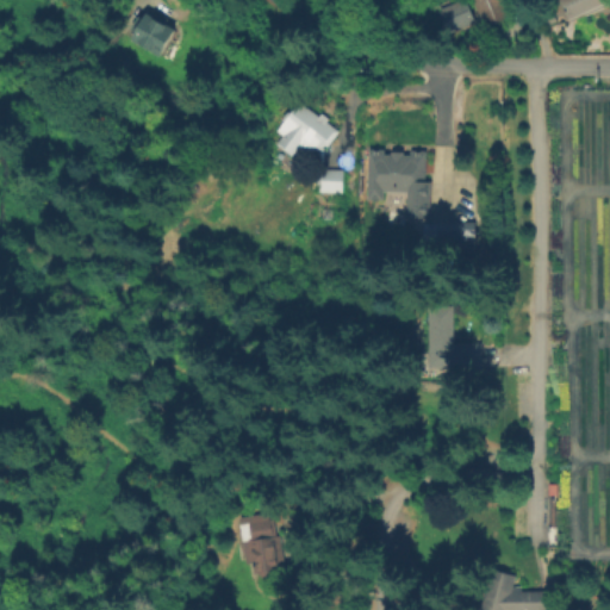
[(440,7),(459,0),(466,0),(474,24),(449,33),(440,7)]
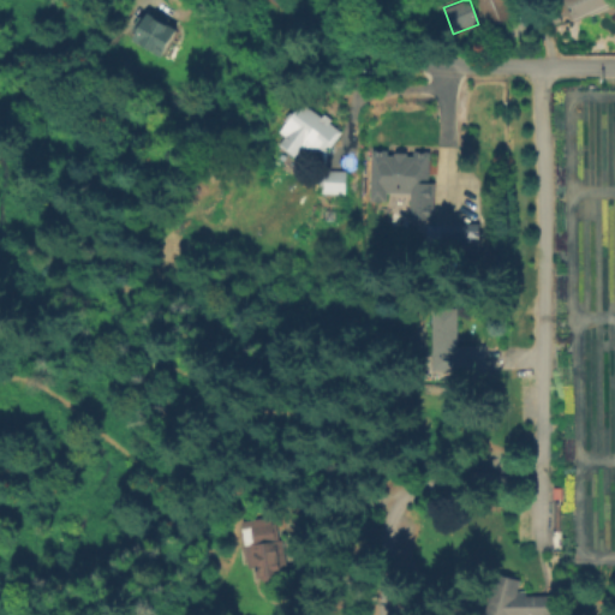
[(475,0),(487,29),(513,19),(505,0),(475,0)]
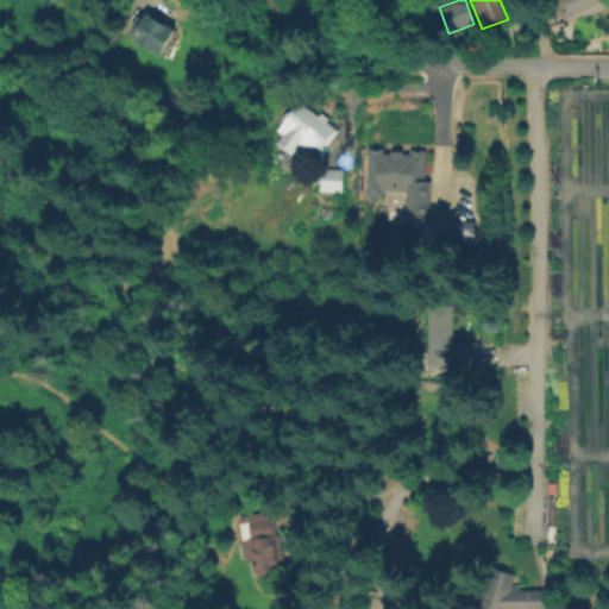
[(608,0),(569,19),(559,0),(608,0)]
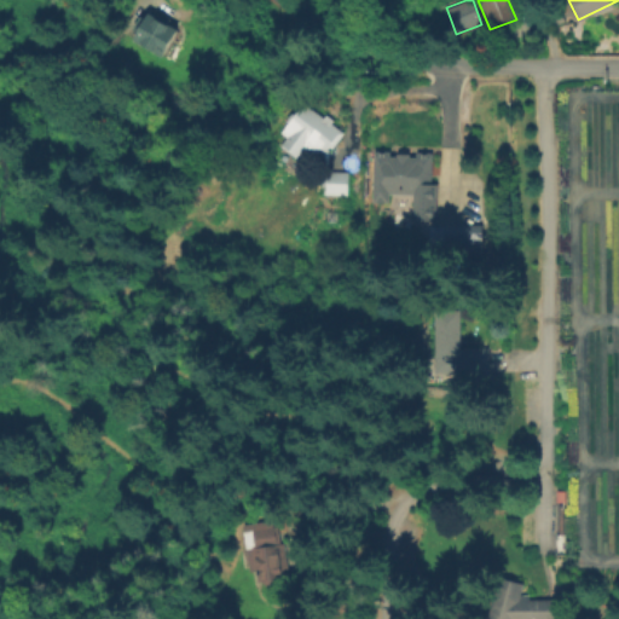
[(409,30),(403,12),(422,5),(428,23),(409,30)]
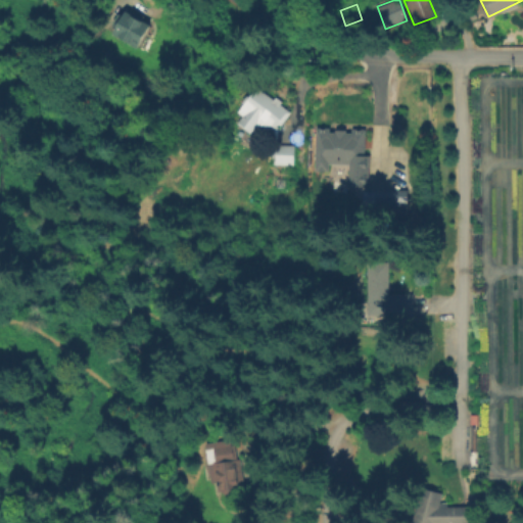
[(126,10),(151,26),(138,47),(112,32),(126,10)]
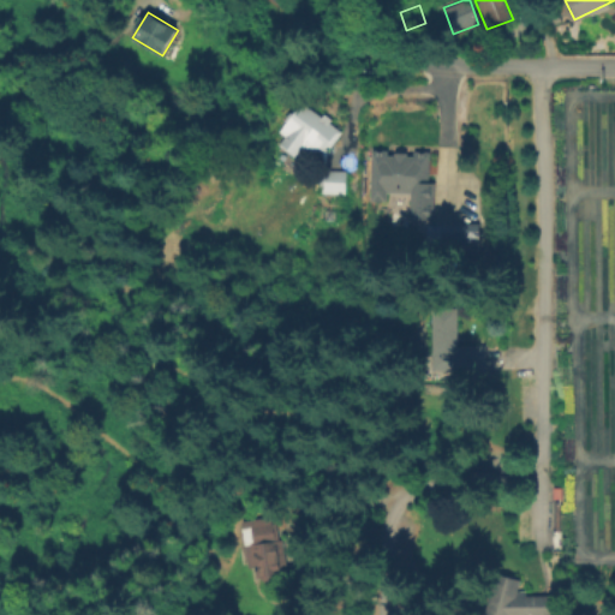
[(305,103),(342,132),(322,159),(305,147),(297,157),(280,144),(286,136),(282,135),(305,103)]
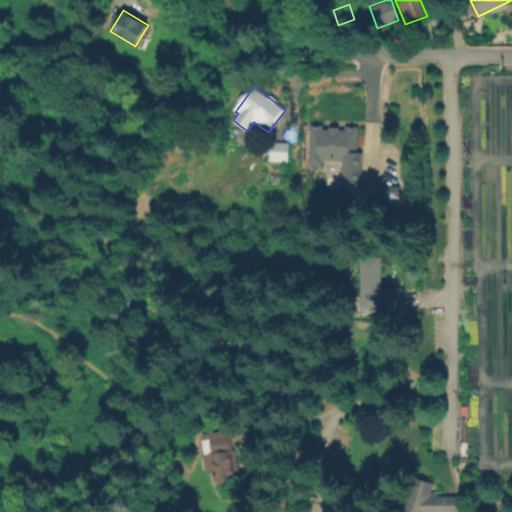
[(357,125),(357,153),(362,153),(362,183),(343,183),(343,160),(324,160),(324,168),(309,168),(309,125),(357,125)]
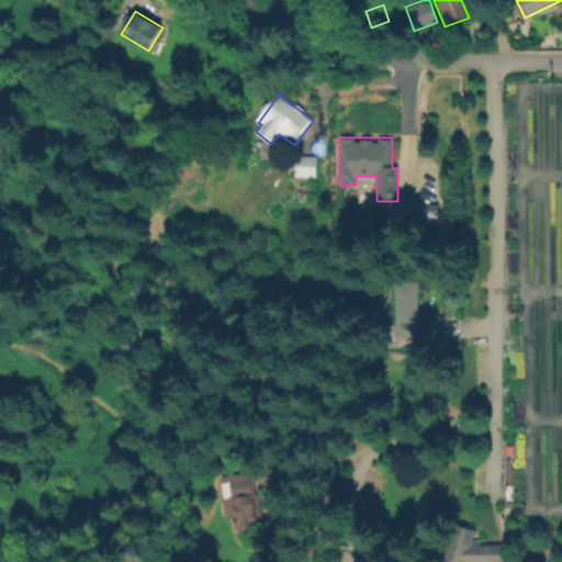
[(291,176),(291,157),(316,157),(316,176),(291,176)]
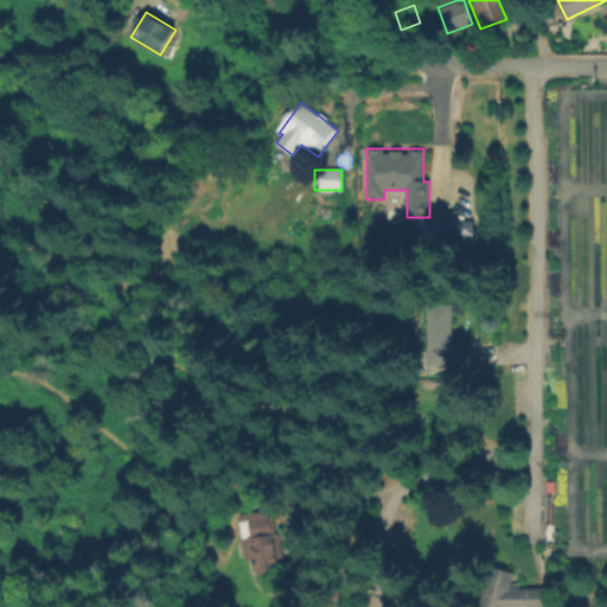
[(426,247),(426,222),(459,223),(459,248),(426,247)]
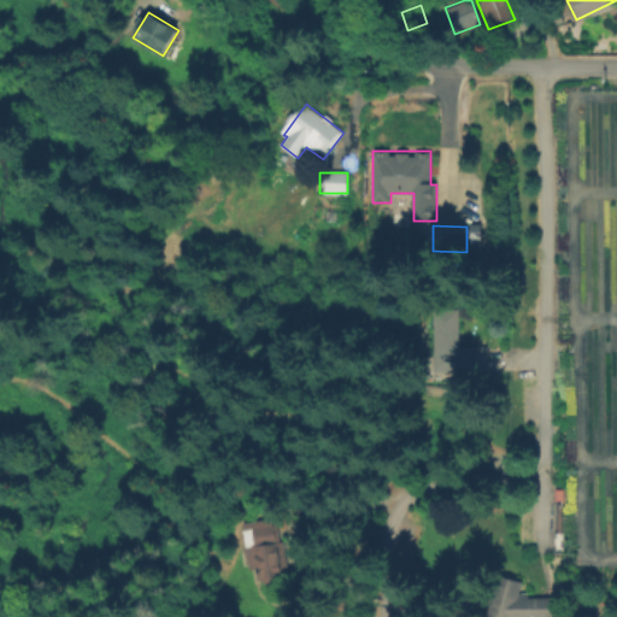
[(434,371),(434,311),(457,311),(458,347),(486,347),(486,371),(434,371)]
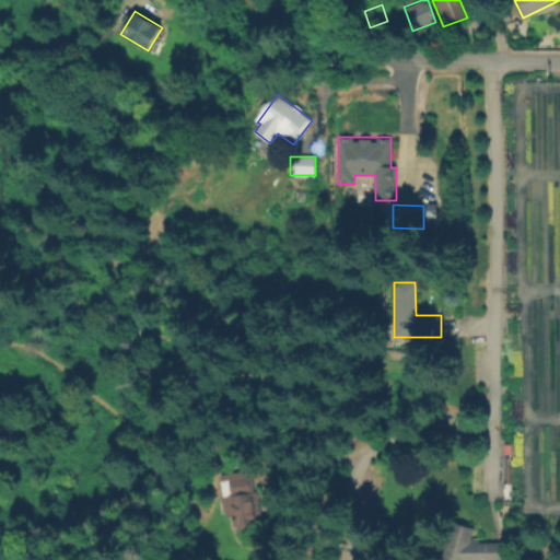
[(222,515),(231,514),(233,528),(258,525),(249,468),(217,474),(222,515)]
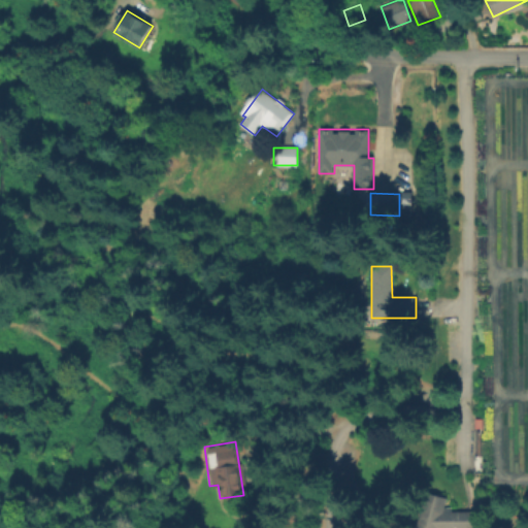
[(470,527),(470,509),(442,508),(442,494),(418,494),(417,527),(470,527)]
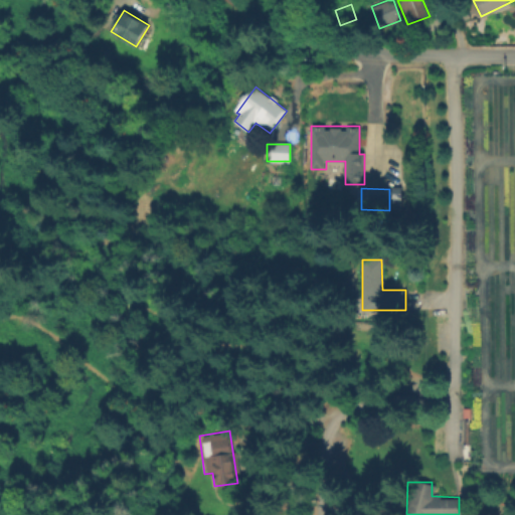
All buildings are outlined.
